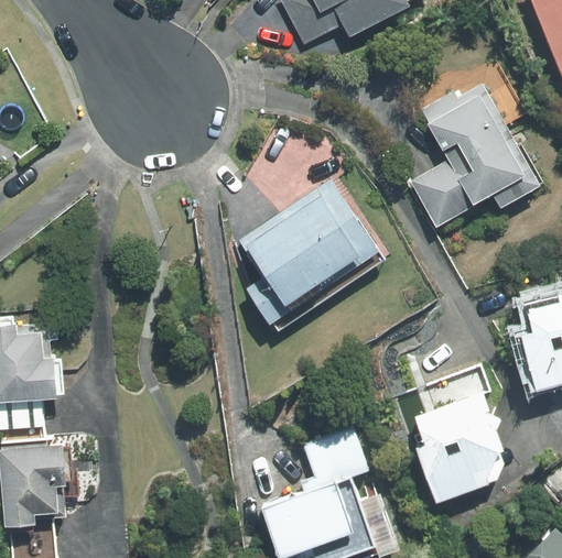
[(279,0),(305,47),(345,25),(350,35),(411,3),(409,0),(279,0)]
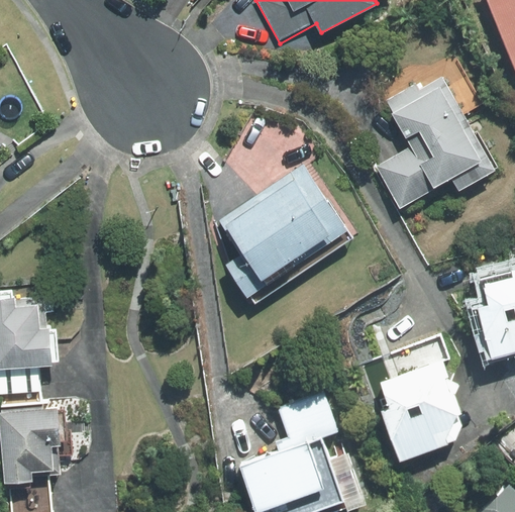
[(514,0),(486,0),(514,68),(514,0)]
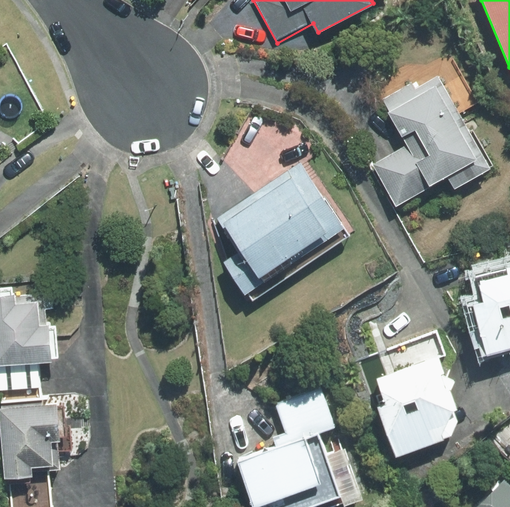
[(490,169),(439,78),(414,92),(410,86),(381,103),(406,147),(372,166),(395,207),(449,177),(455,188),(490,169)]
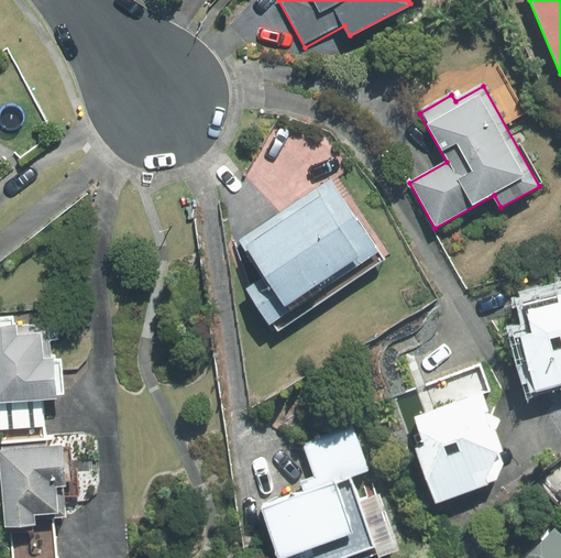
[(328,182),(238,243),(262,279),(244,290),(268,325),(376,251),(328,182)]
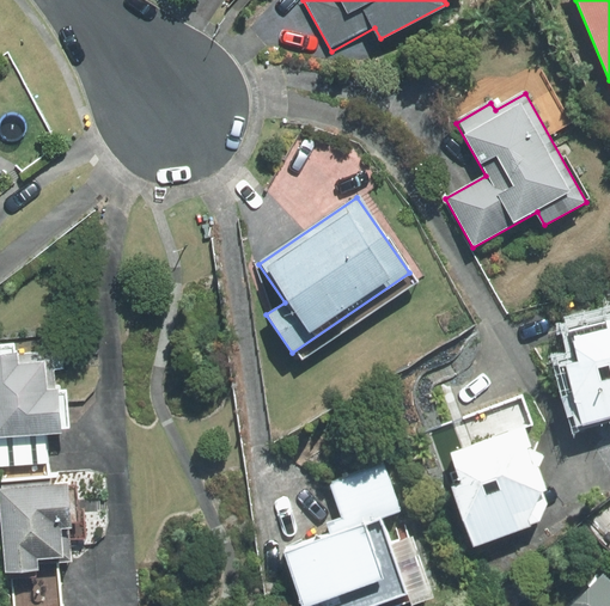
[(567,361),(583,422),(609,415),(609,317),(607,318),(609,326),(572,336),(578,359),(567,361)]
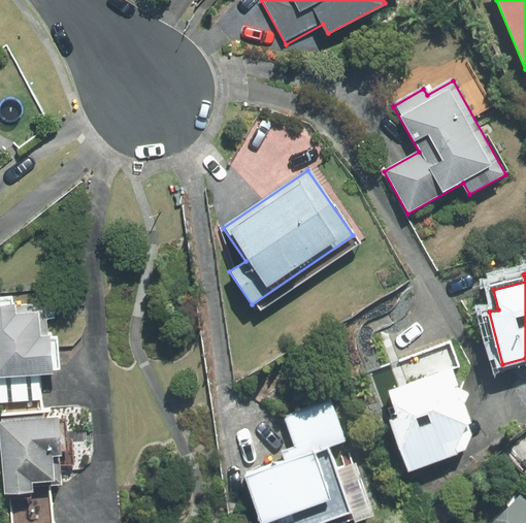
[(0,404),(41,404),(40,376),(55,376),(55,370),(60,370),(59,336),(42,335),(41,308),(12,307),(12,301),(0,301),(0,404)]
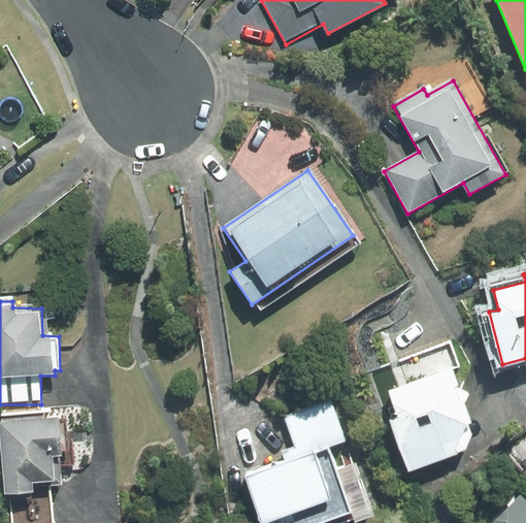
[(452,367),(389,390),(397,413),(389,416),(408,469),(466,449),(461,436),(469,433),(466,425),(471,423),(452,367)]
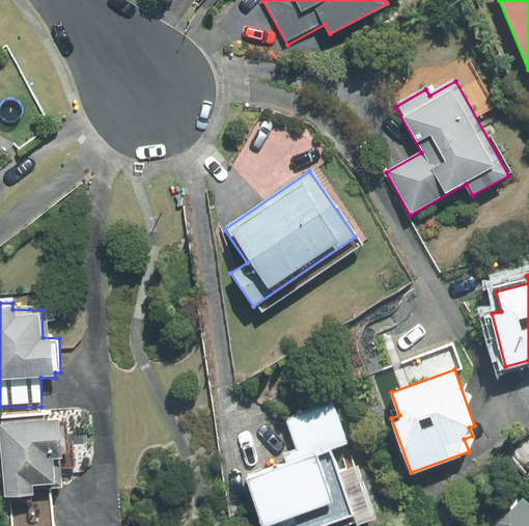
[(345,444),(332,406),(286,422),(297,451),(284,457),(287,463),(247,477),(265,525),(316,525),(351,514),(328,450),(345,444)]
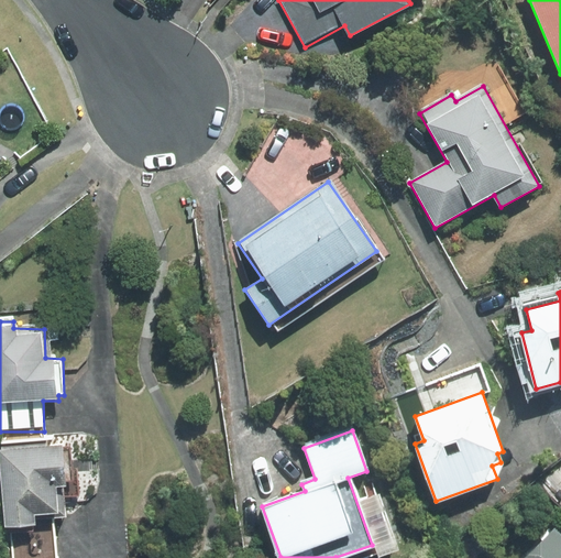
[(0,466),(6,529),(9,557),(55,557),(52,514),(62,514),(59,487),(67,485),(64,447),(0,452),(0,466)]
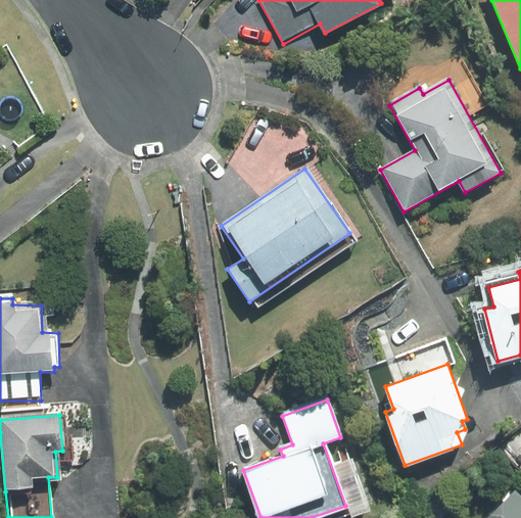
[(520,517),(520,493),(516,489),(485,517),(520,517)]
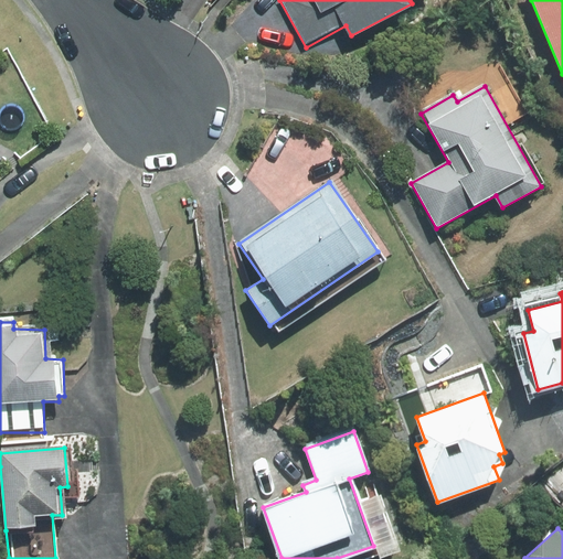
All buildings are outlined.
